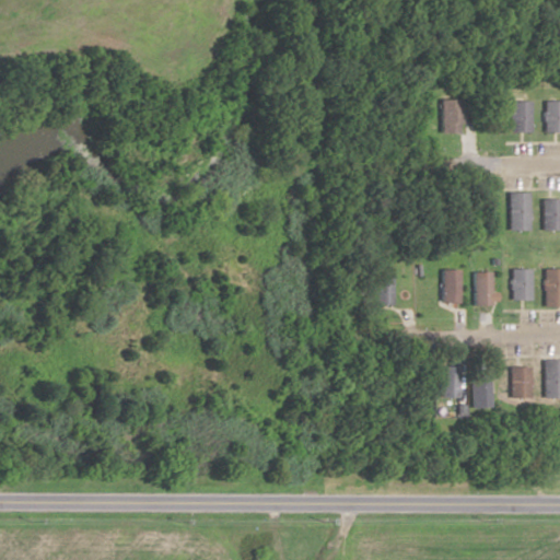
[(457,133),(457,100),(436,100),(436,133),(457,133)]
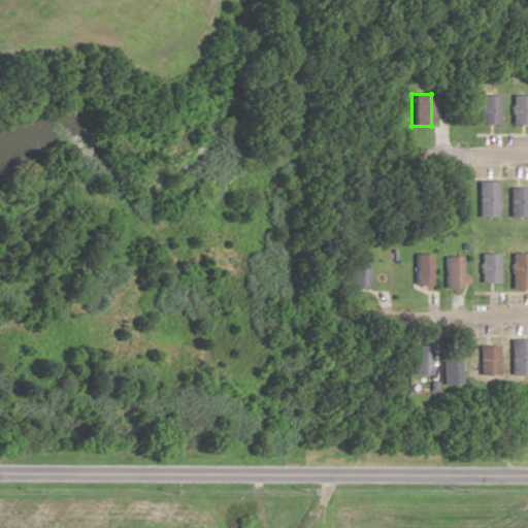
[(509,125),(527,124),(527,94),(509,95),(509,125)]
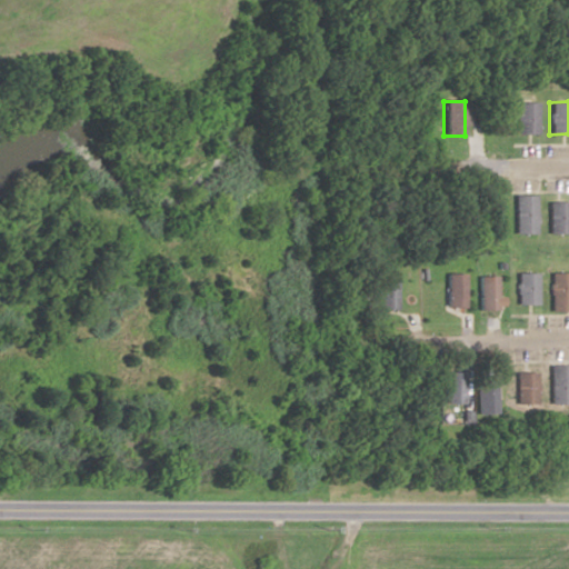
[(535,135),(535,103),(515,103),(515,135),(535,135)]
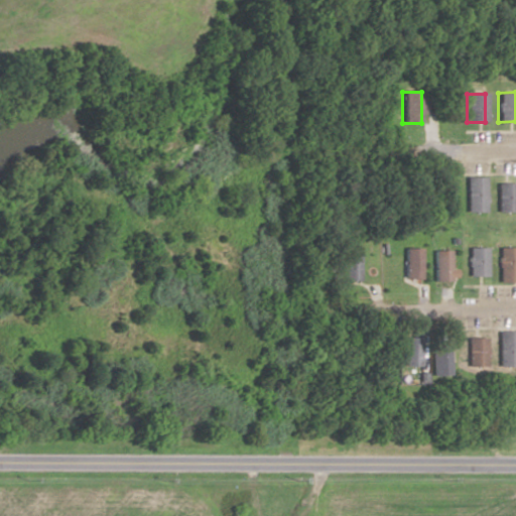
[(485,177),(466,177),(466,212),(485,212),(485,177)]
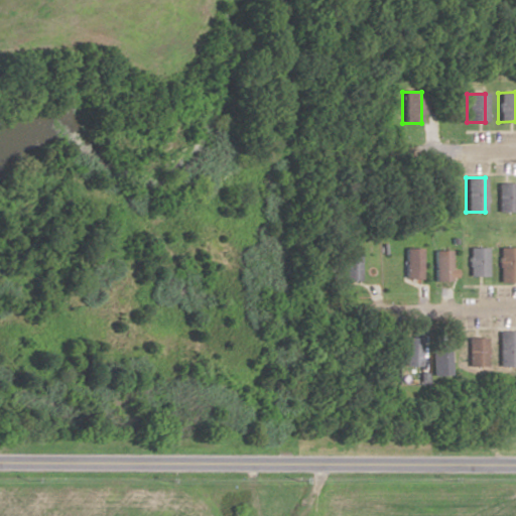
[(515,212),(515,183),(496,183),(496,212),(515,212)]
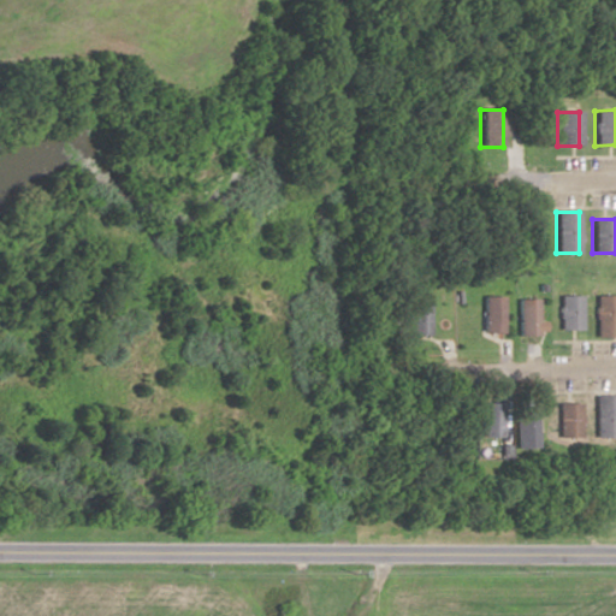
[(581,295),(560,295),(560,330),(581,330),(581,295)]
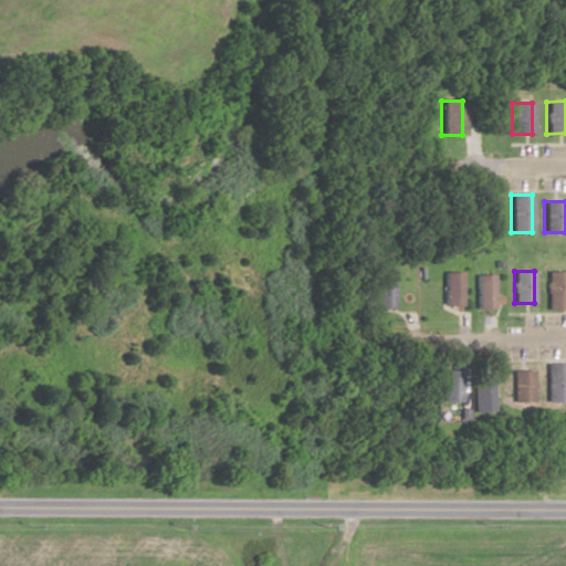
[(547,310),(565,308),(565,271),(547,271),(547,310)]
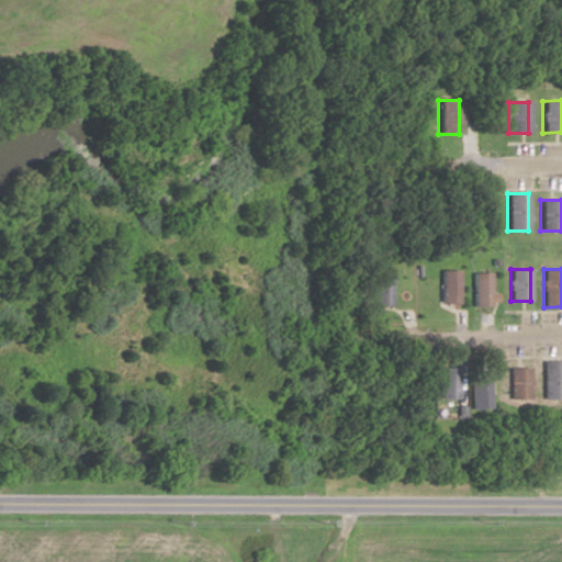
[(458,270),(439,270),(439,304),(458,304),(458,270)]
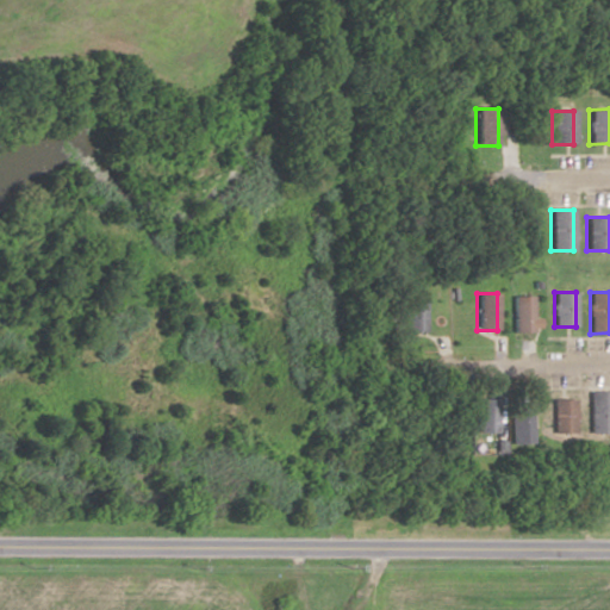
[(531,332),(531,296),(511,296),(511,332),(531,332)]
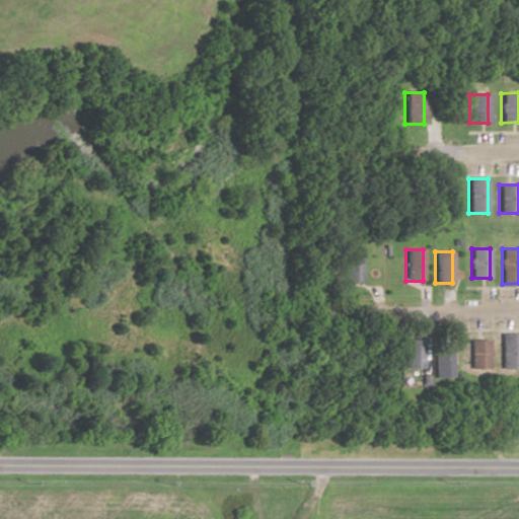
[(344,283),(360,283),(360,254),(344,254),(344,283)]
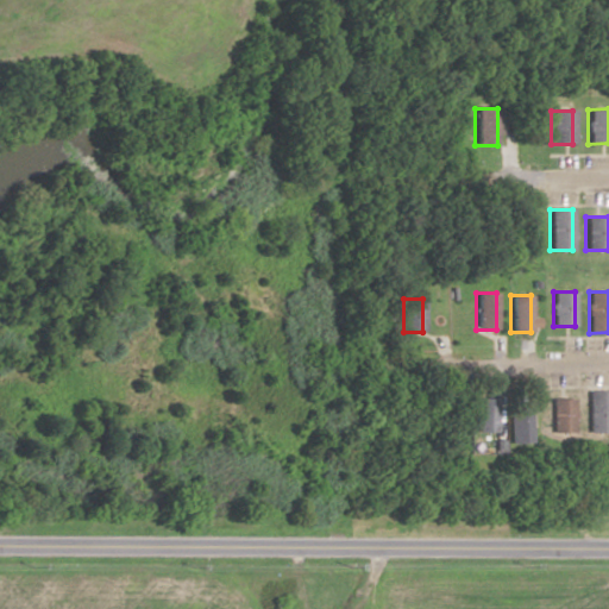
[(608,432),(608,390),(588,390),(588,432),(608,432)]
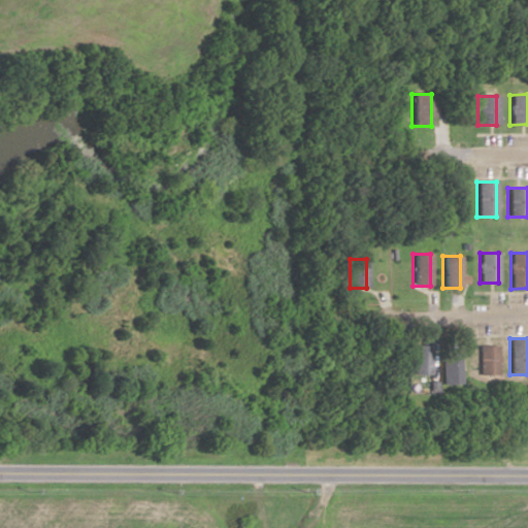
[(429,341),(414,341),(414,374),(429,374),(429,341)]
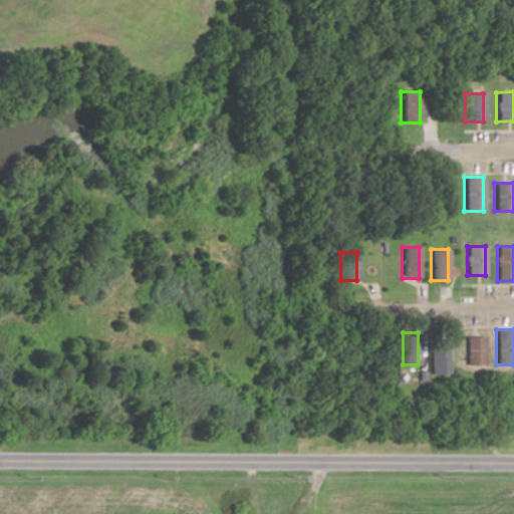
[(483,335),(465,335),(465,365),(483,365),(483,335)]
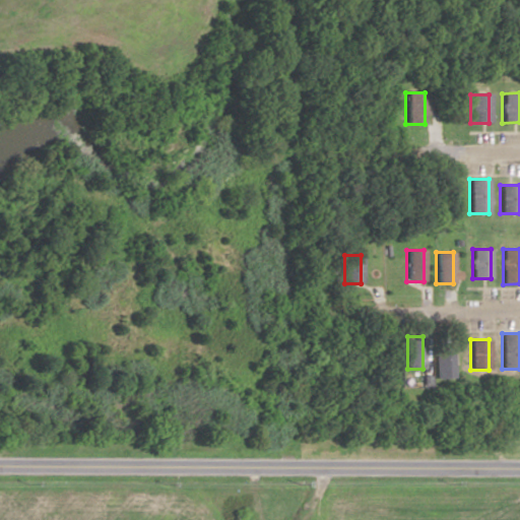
[(435,348),(435,378),(452,378),(452,348),(435,348)]
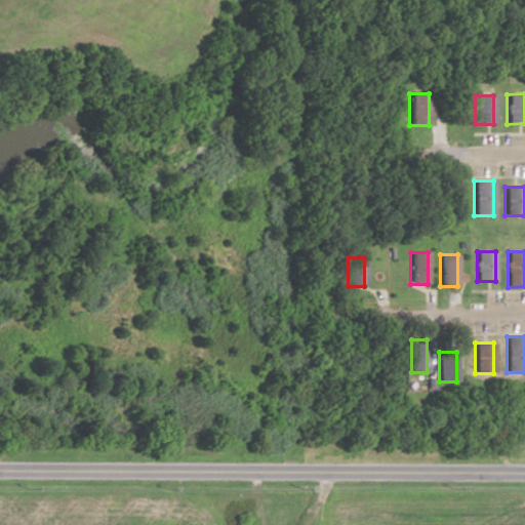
All buildings are outlined.
